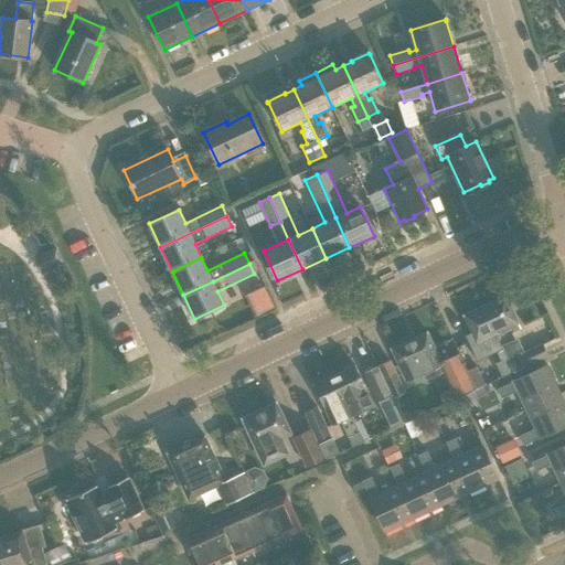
[(275,309),(265,288),(246,297),(256,318),(275,309)]
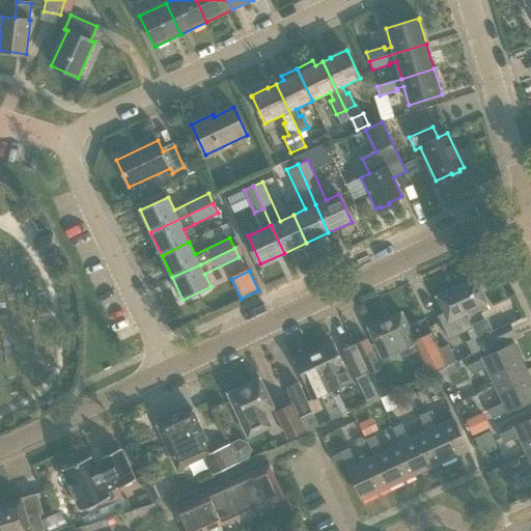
[(455,287),(479,342),(483,351),(515,336),(510,325),(490,334),(480,312),(490,309),(475,278),(455,287)]
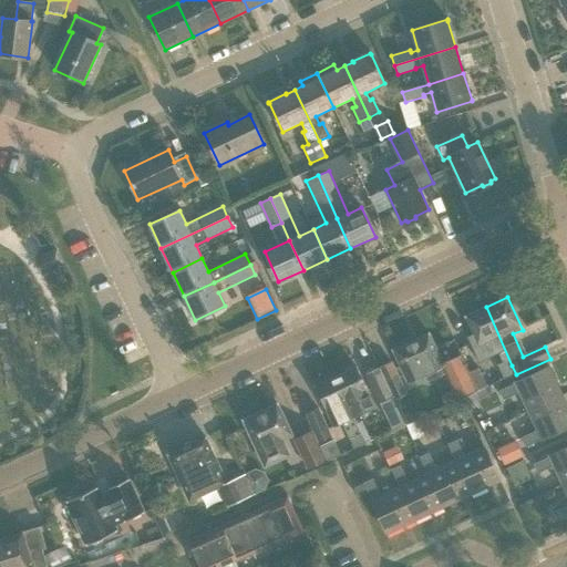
[(512,366),(486,307),(465,317),(476,339),(470,342),(480,363),(498,354),(503,363),(497,366),(504,379),(516,374),(512,366)]
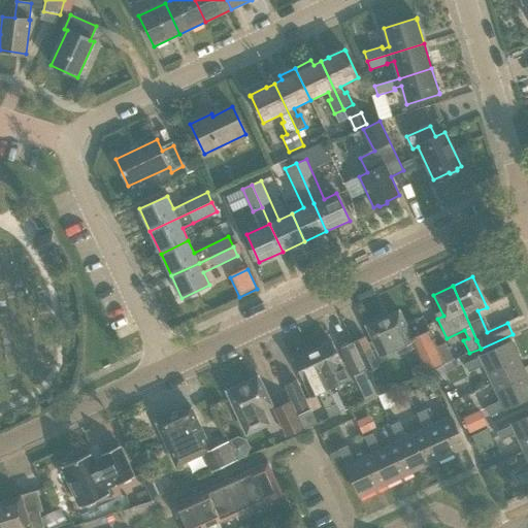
[(429,331),(413,338),(399,310),(366,327),(376,349),(380,348),(384,356),(411,342),(423,365),(411,370),(416,378),(444,365),(429,331)]
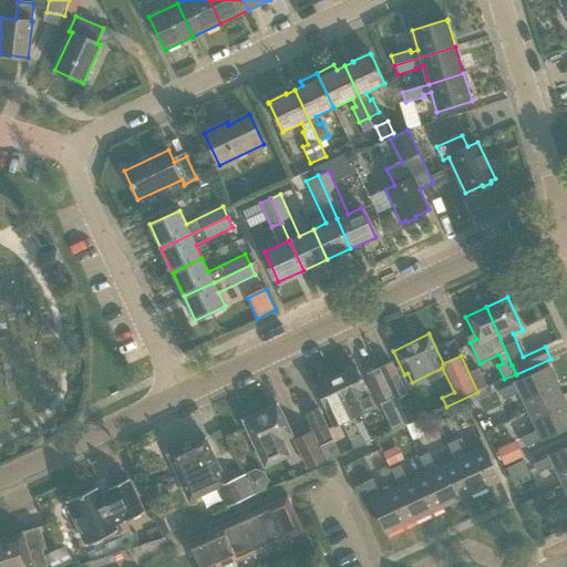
[(406,394),(391,362),(379,368),(393,398),(394,400),(406,394)]
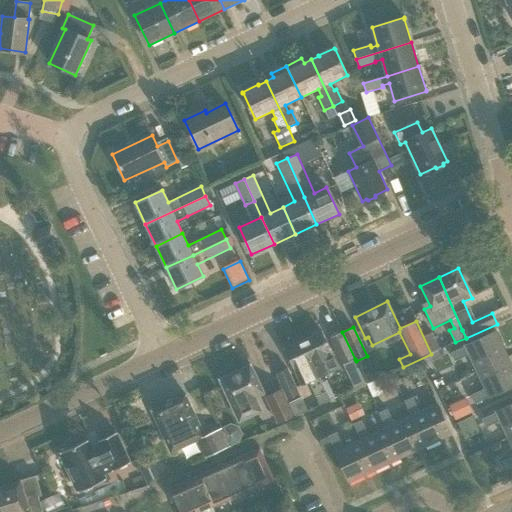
[(508,357),(496,331),(465,346),(450,353),(454,361),(469,354),(477,372),(508,357)]
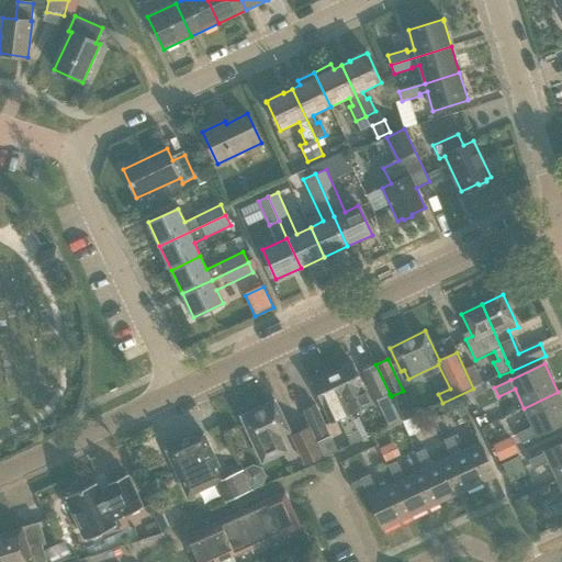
[(364,389),(353,364),(333,374),(352,413),(371,404),(364,389)]
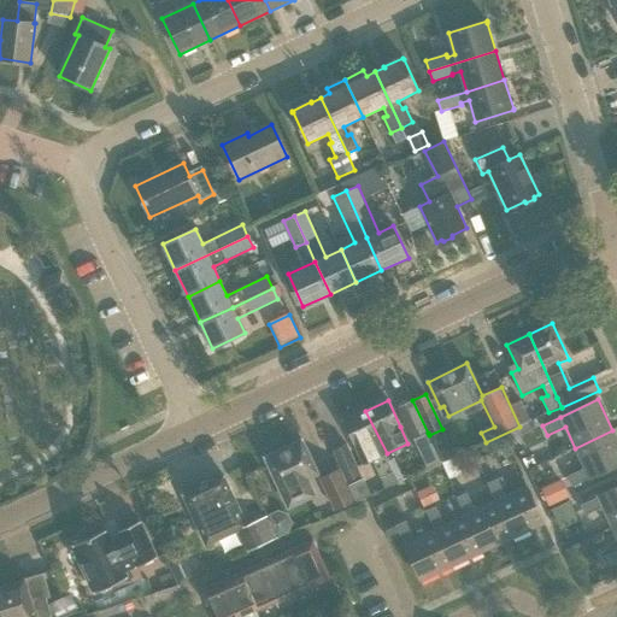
[(428,433),(412,400),(398,407),(413,440),(428,433)]
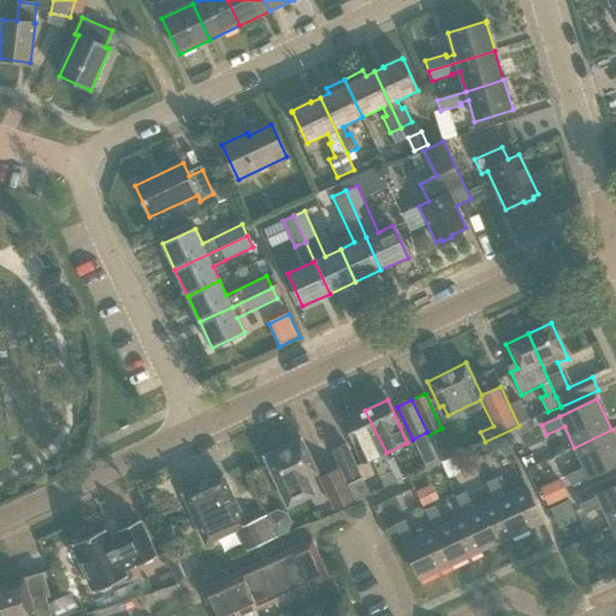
[(529,419),(520,400),(510,404),(520,424),(529,419)]
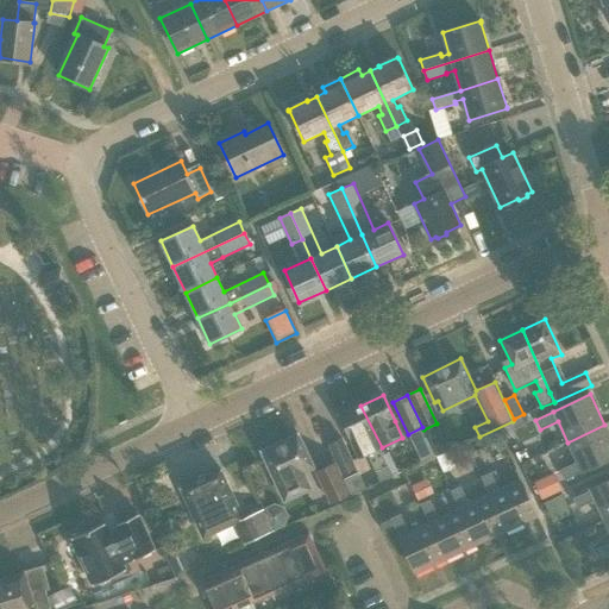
[(360,406),(338,415),(351,443),(358,458),(368,454),(376,471),(380,481),(393,475),(388,465),(381,449),(382,447),(360,406)]
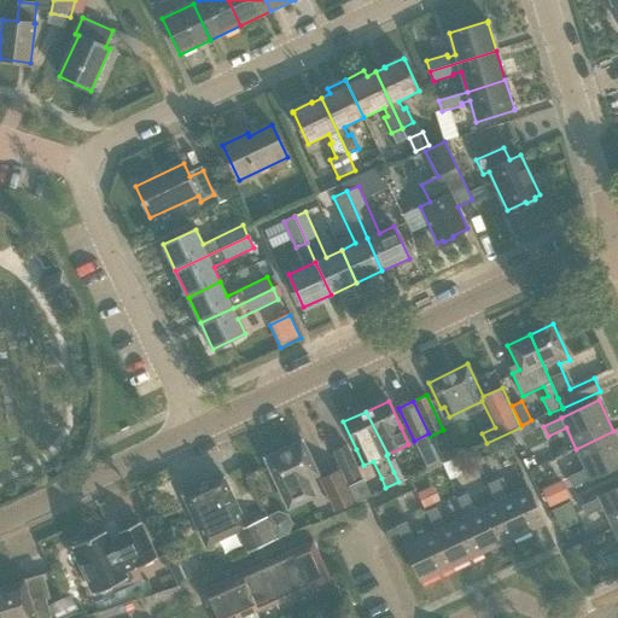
[(617,466),(617,441),(613,431),(576,449),(586,470),(567,478),(572,488),(590,479),(590,481),(617,466)]
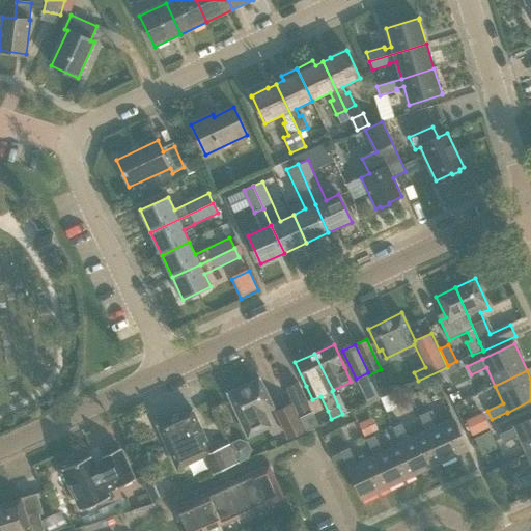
[(248,437),(264,428),(259,416),(274,409),(259,379),(227,394),(242,423),(248,437)]
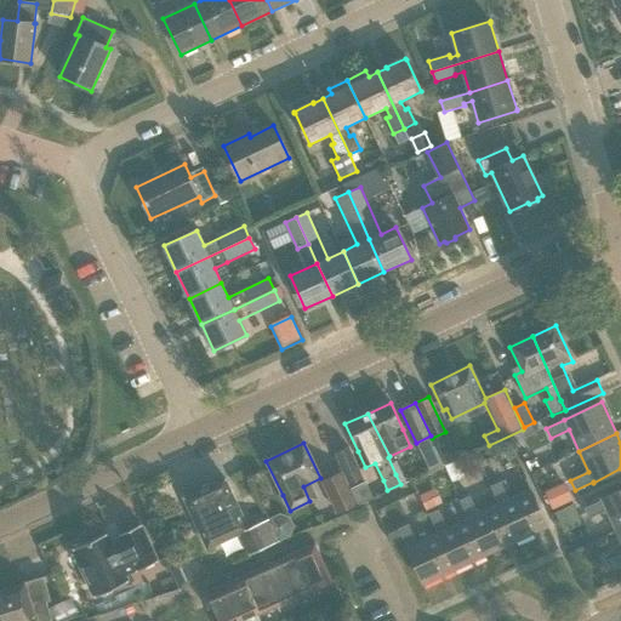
[(334,451),(348,485),(363,478),(348,445),(334,451)]
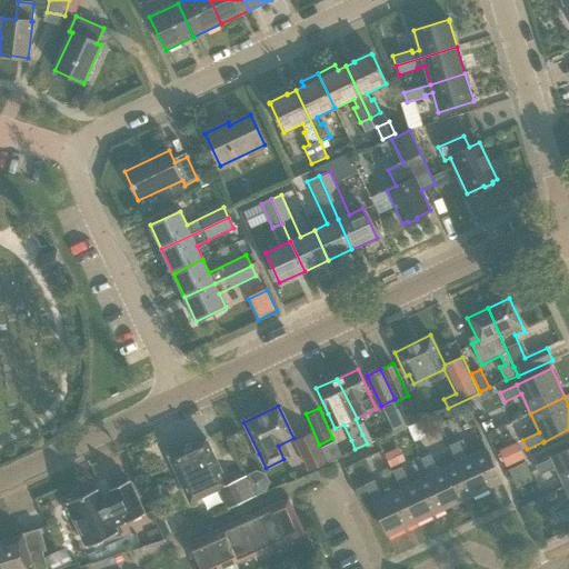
[(419,422),(408,427),(415,441),(426,437),(419,422)]
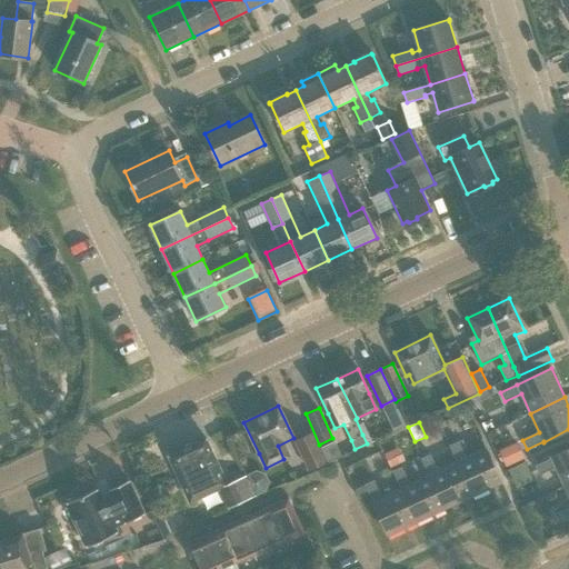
[(312,433),(296,442),(309,470),(327,462),(312,433)]
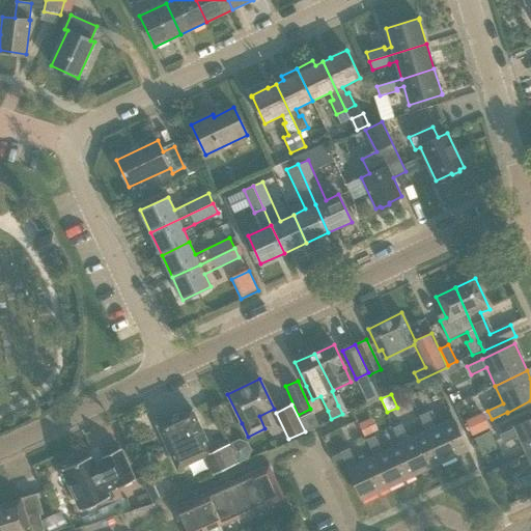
[(229,445),(212,453),(203,436),(204,435),(193,410),(158,426),(169,451),(170,451),(178,469),(204,456),(214,475),(239,464),(229,445)]
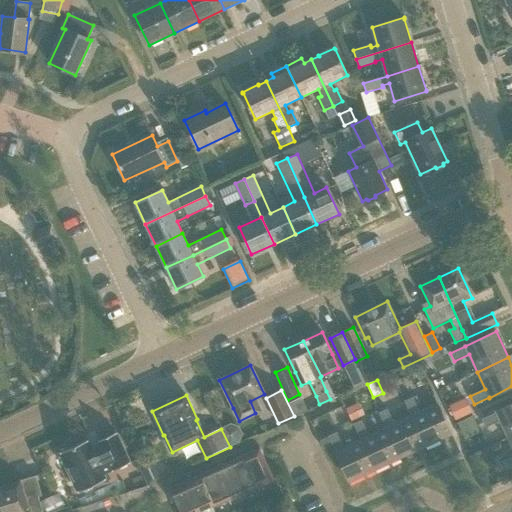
[(404,401),(411,416),(426,447),(451,435),(437,404),(419,412),(413,398),(404,401)]
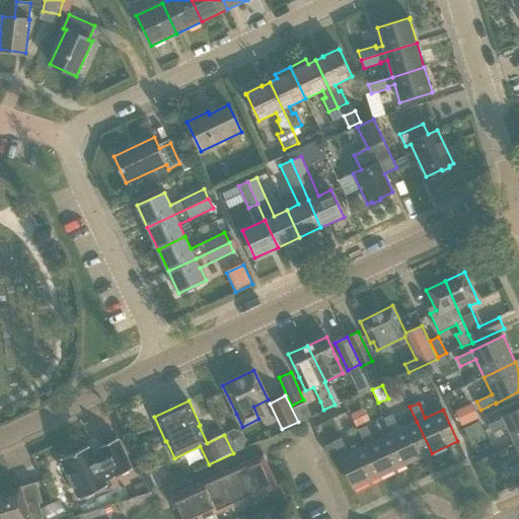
[(455,411),(461,426),(476,419),(469,404),(455,411)]
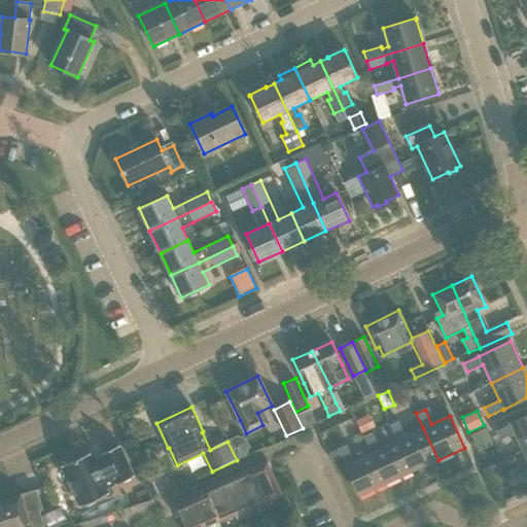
[(526,449),(526,416),(511,424),(511,425),(496,431),(499,441),(515,433),(523,451),(526,449)]
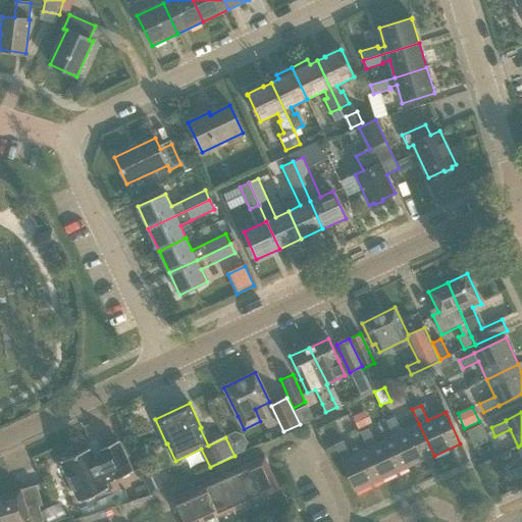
[(395,417),(386,421),(394,436),(408,468),(434,456),(419,424),(402,432),(395,417)]
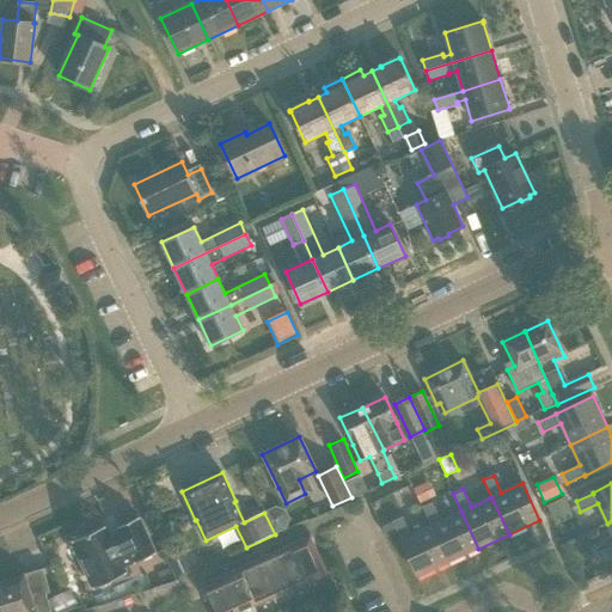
[(433,503),(423,508),(430,525),(448,562),(478,549),(461,512),(440,521),(433,503)]
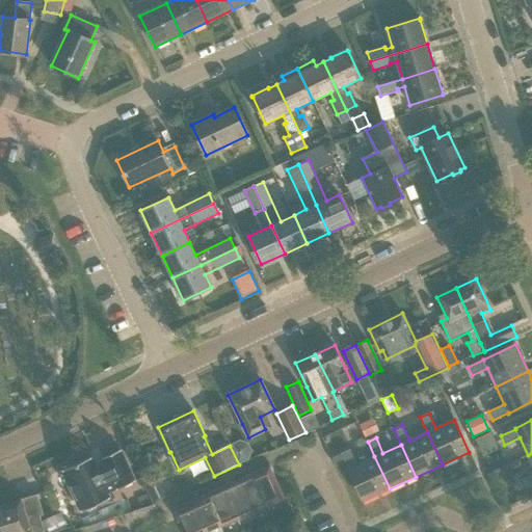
[(62,471),(81,512),(110,499),(107,493),(116,488),(117,489),(135,481),(121,450),(103,458),(104,461),(95,466),(91,457),(62,471)]
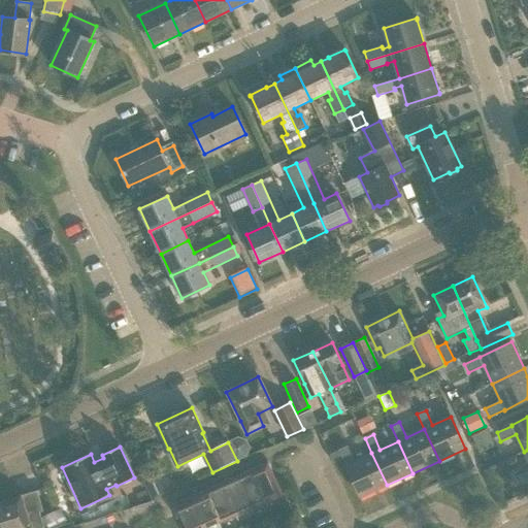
[(371,453),(354,461),(347,447),(338,450),(345,465),(344,465),(360,497),(387,485),(371,453)]
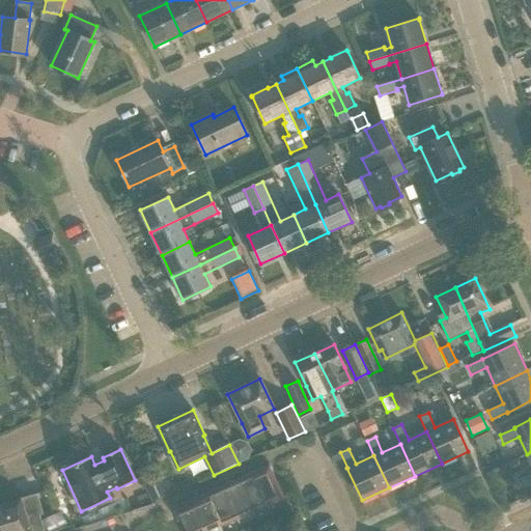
[(530,452),(527,454),(530,463),(530,474),(520,479),(524,487),(530,483),(530,452)]
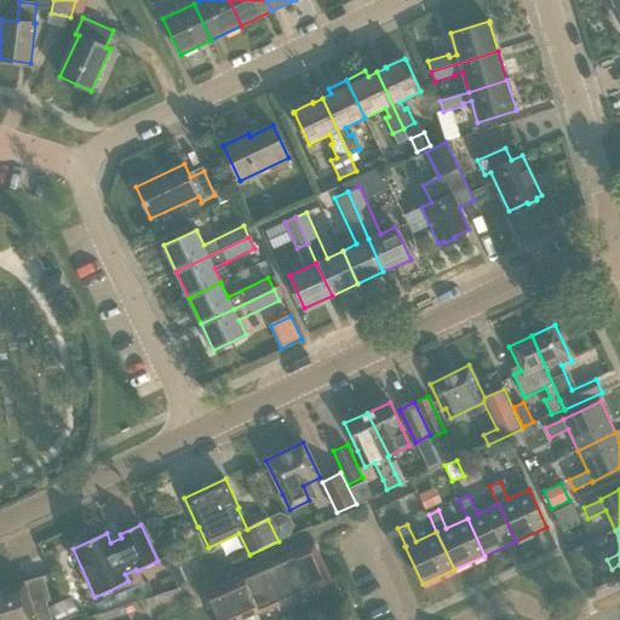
[(316,550),(319,550),(316,544),(207,592),(218,619),(244,619),(331,581),(316,550)]
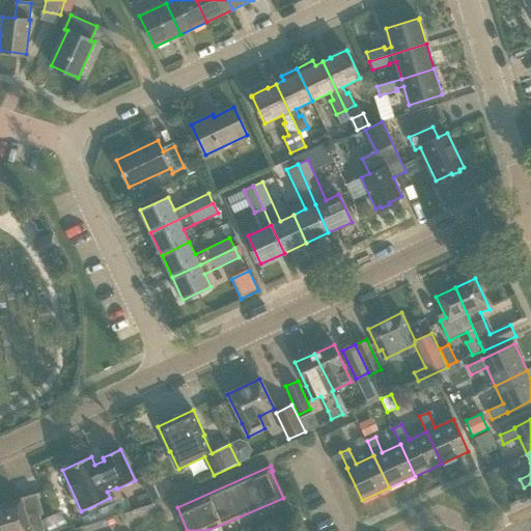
[(145,484),(154,500),(165,494),(158,478),(145,484)]
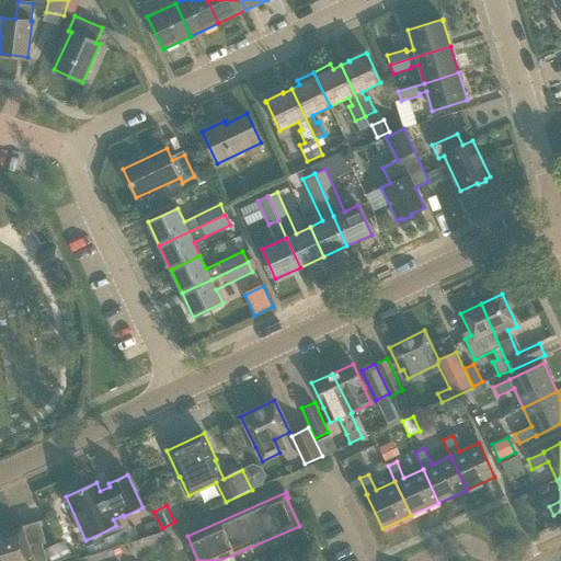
[(42,545),(46,544),(39,522),(22,527),(22,526),(0,533),(0,560),(44,560),(47,560),(42,545)]
